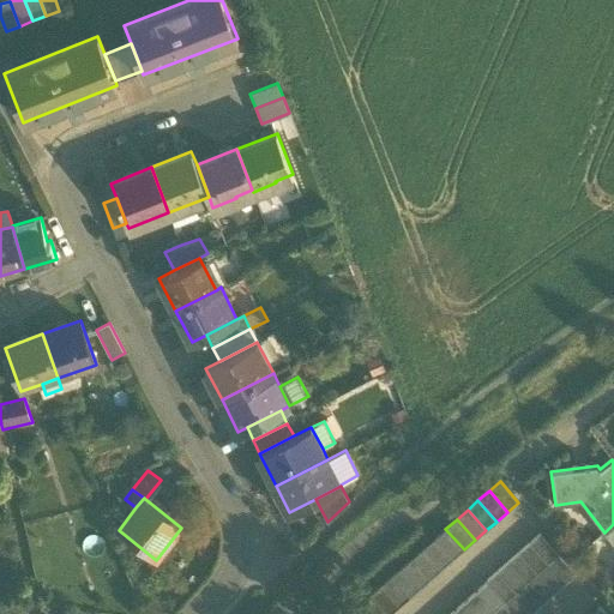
[(445,529),(434,539),(453,559),(464,549),(445,529)]
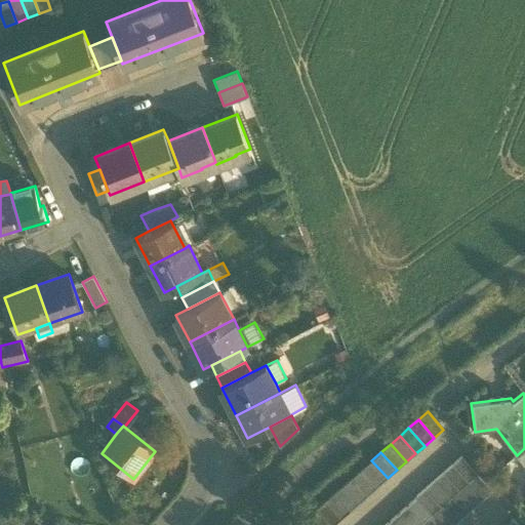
[(462,455),(453,463),(469,482),(478,474),(462,455)]
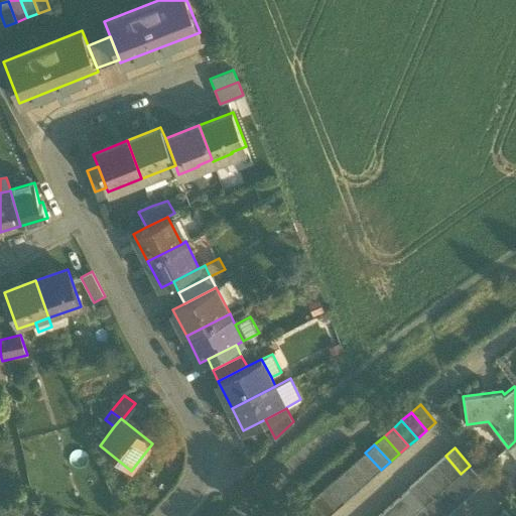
[(365,453),(356,461),(372,478),(381,470),(365,453)]
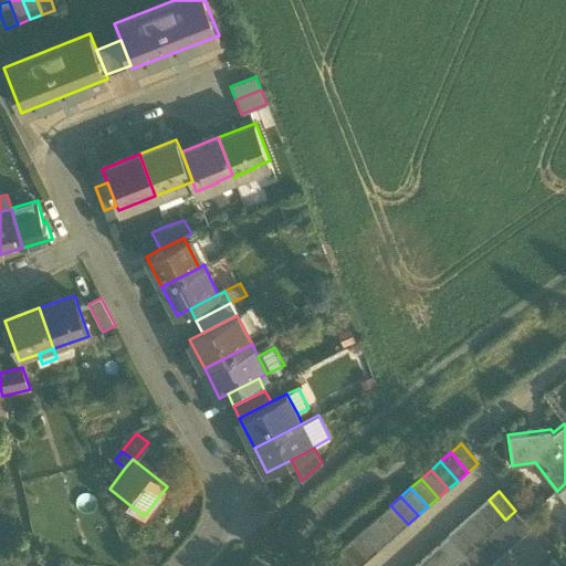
[(489,500),(479,509),(495,528),(505,520),(489,500)]
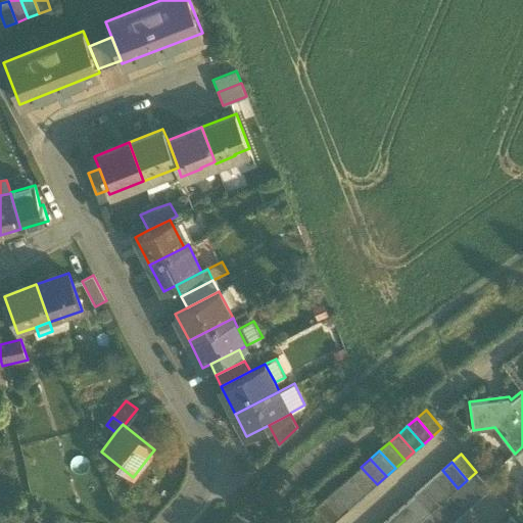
[(361,467),(351,475),(368,492),(377,484),(361,467)]
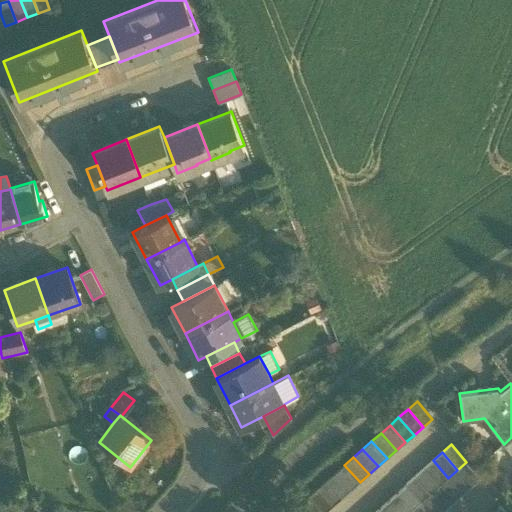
[(433,460),(423,468),(439,485),(448,478),(433,460)]
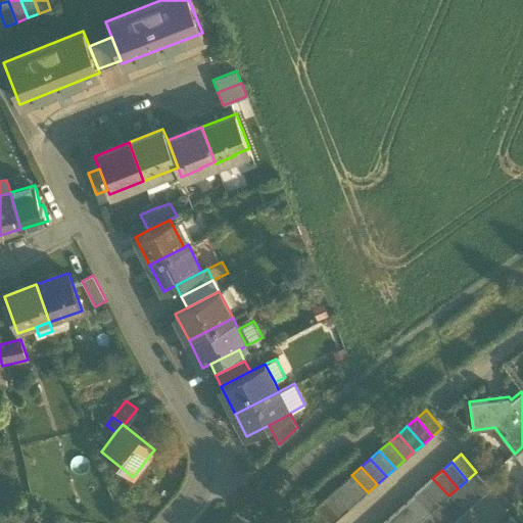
[(476,472),(467,480),(482,497),(491,489),(476,472)]
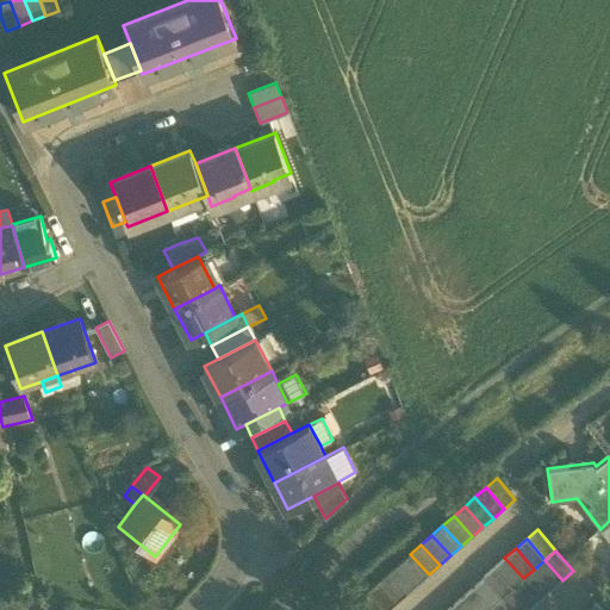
[(410,554),(399,564),(418,584),(429,574),(410,554)]
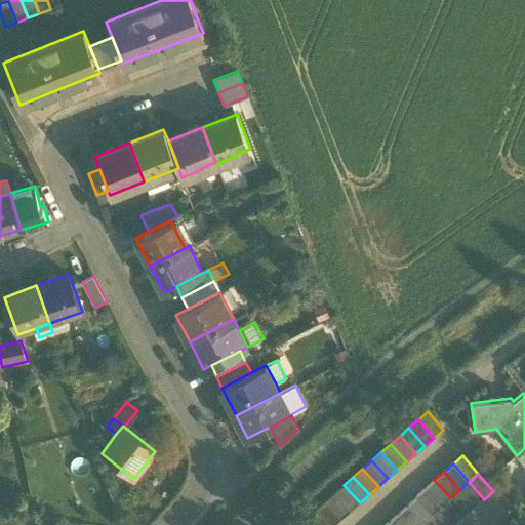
[(434,480),(425,488),(441,506),(450,497),(434,480)]
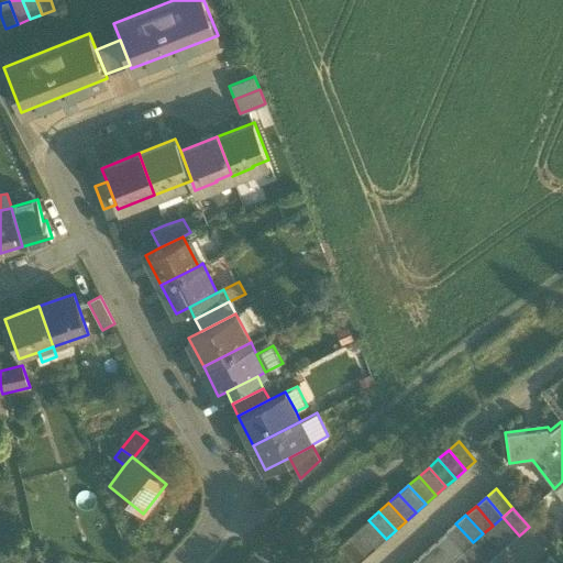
[(509,544),(519,536),(503,517),(493,526),(509,544)]
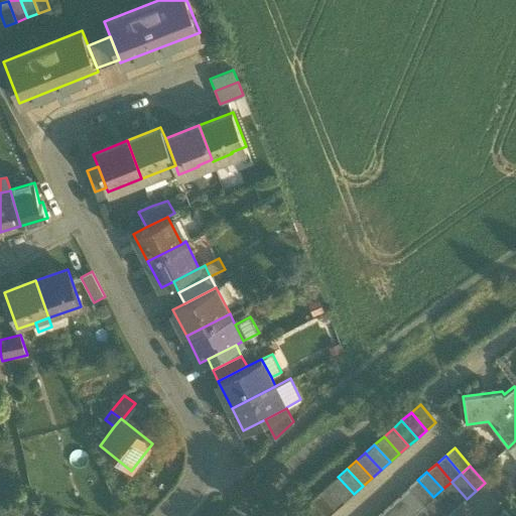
[(338,477),(329,484),(345,502),(354,494),(338,477)]
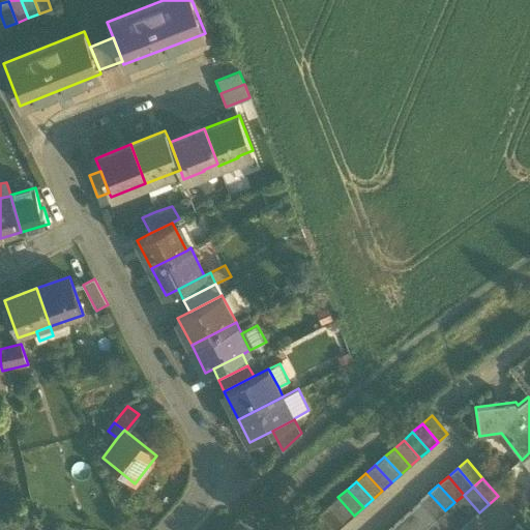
[(419,501),(420,502),(436,519),(445,510),(429,493),(419,501)]
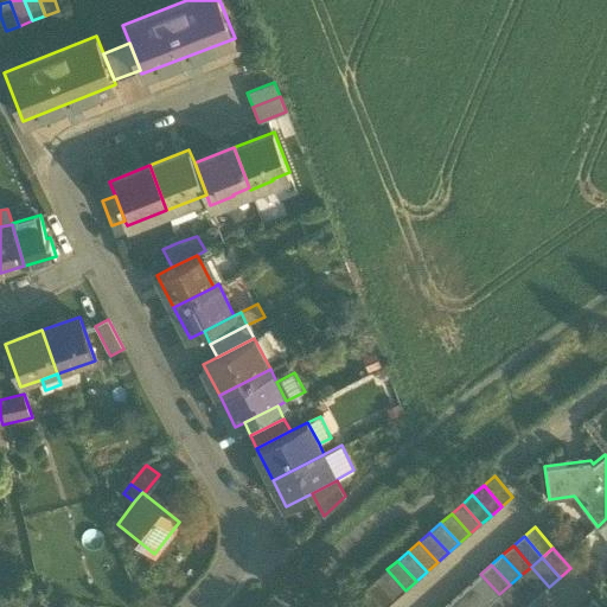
[(538,596),(549,587),(531,567),(521,575),(538,596)]
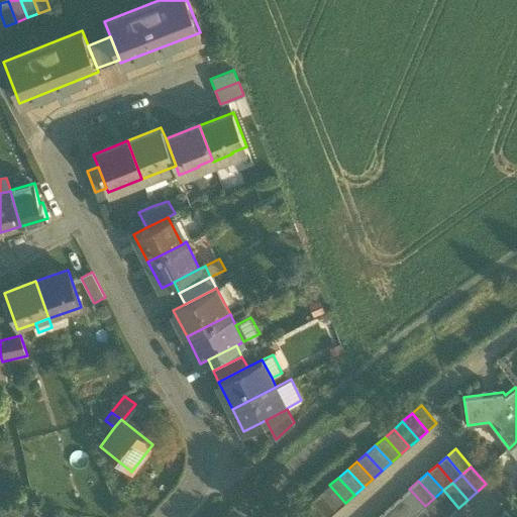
[(329,485),(320,493),(336,511),(345,503),(329,485)]
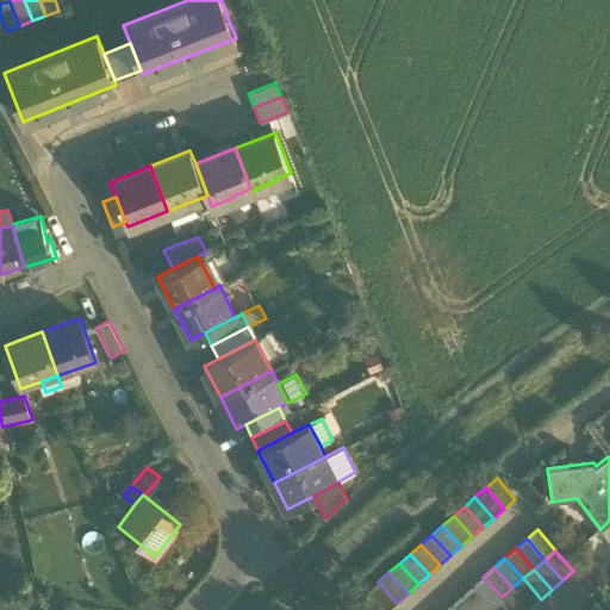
[(491,607),(502,597),(484,578),(473,587),(491,607)]
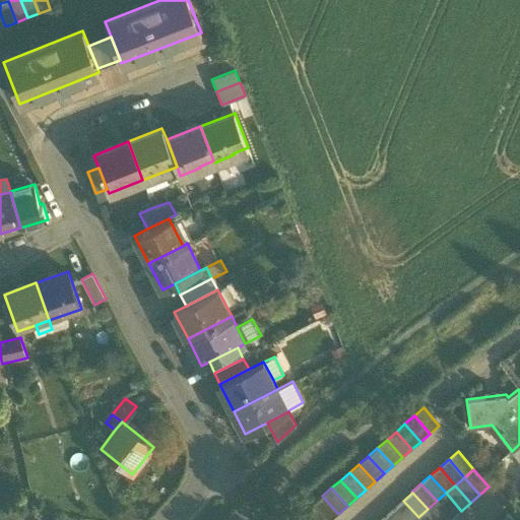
[(452,519),(461,511),(446,493),(437,501),(452,519)]
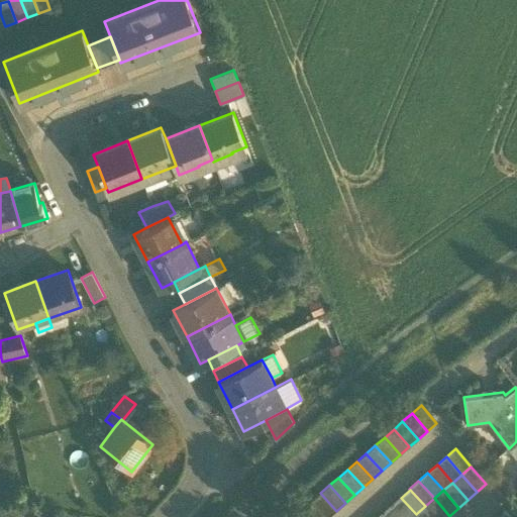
[(320,493),(311,501),(325,516),(328,516),(336,511),(320,493)]
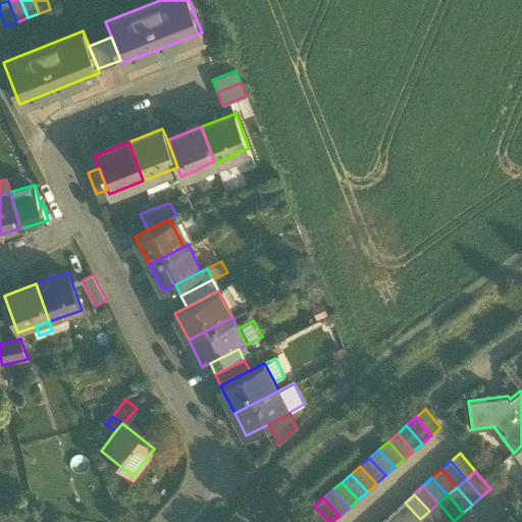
[(405,503),(396,511),(406,521),(416,521),(420,519),(405,503)]
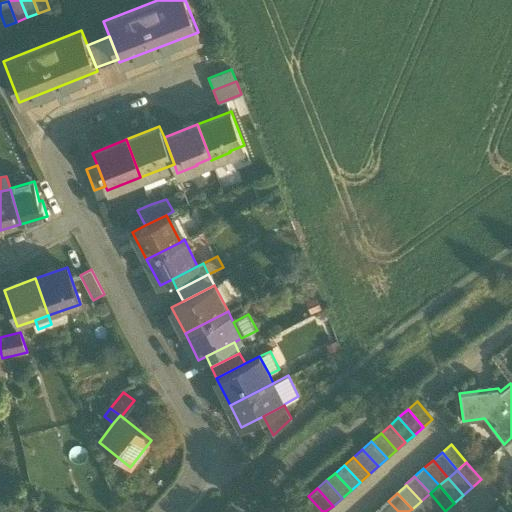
[(430,511),(443,511),(445,511),(430,493),(421,501),(430,511)]
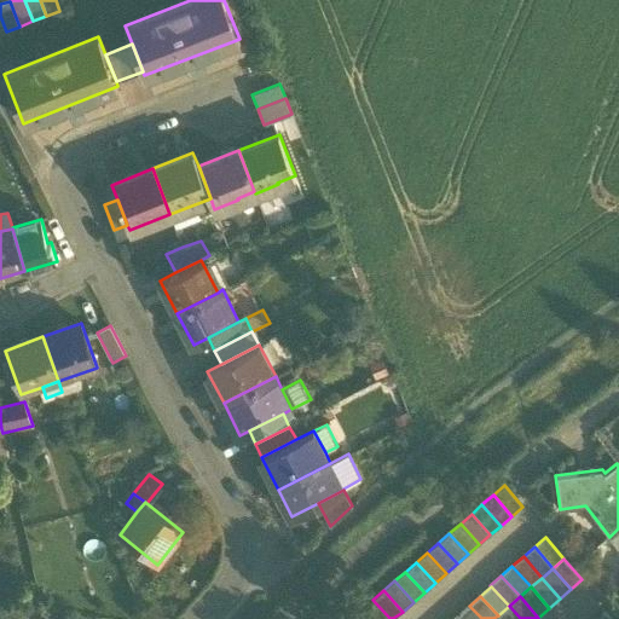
[(389,618),(372,600),(362,609),(370,618),(389,618)]
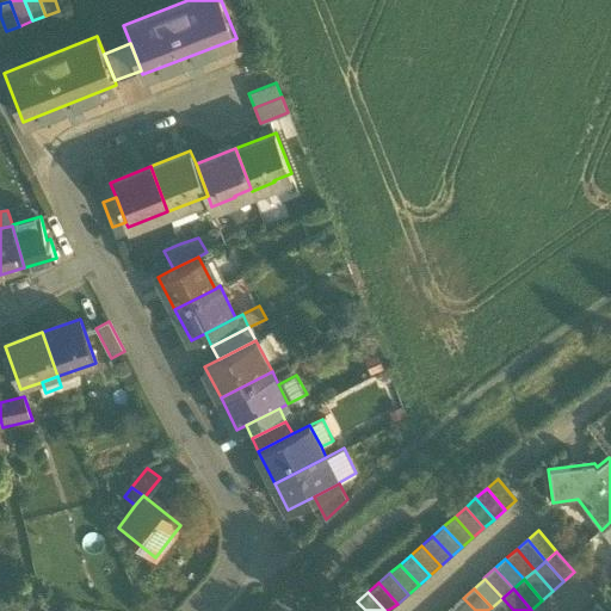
[(475,610),(463,598),(452,608),(456,610),(475,610)]
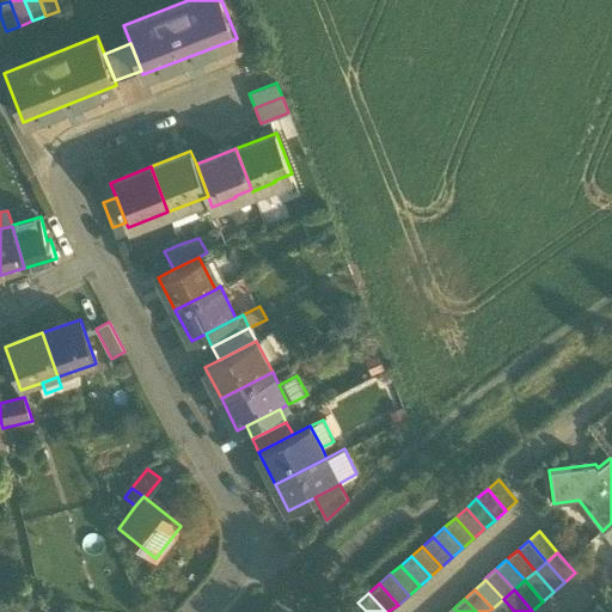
[(495,611),(514,611),(503,599),(493,609),(495,611)]
